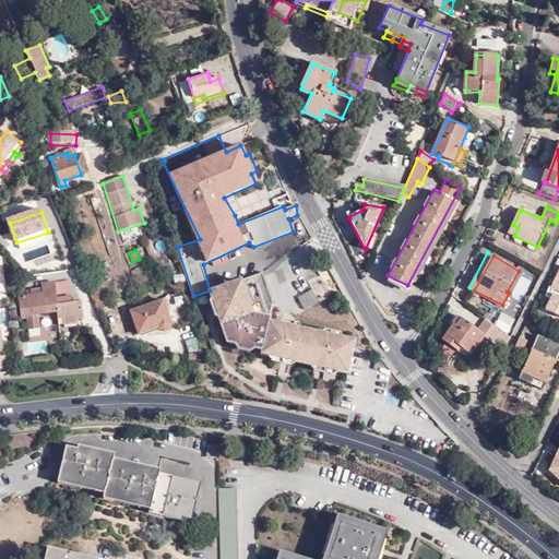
[(145,264),(130,270),(137,288),(152,283),(145,264)]
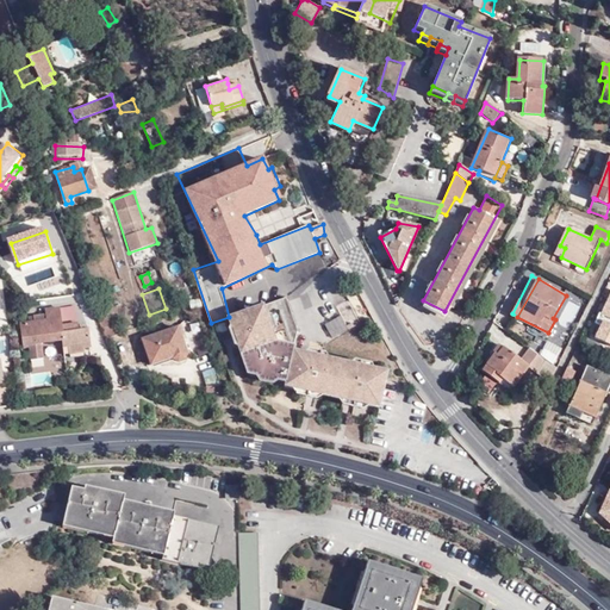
[(609,291),(607,290),(605,294),(609,296),(601,313),(599,313),(595,323),(609,330),(609,291)]
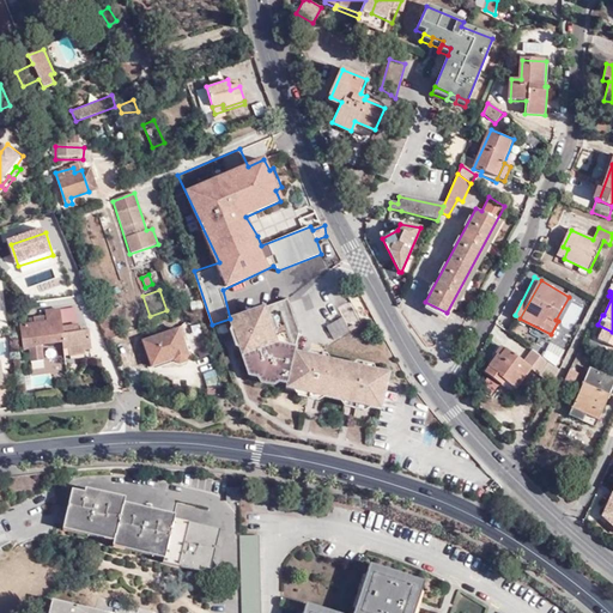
[(376,370),(375,370),(353,365),(328,359),(307,354),(295,351),(299,331),(289,298),(230,319),(231,326),(236,340),(241,338),(243,344),(238,347),(240,349),(248,375),(258,377),(262,375),(265,378),(272,380),(275,377),(278,383),(285,384),(285,388),(293,390),(298,387),(303,389),(316,393),(320,392),(323,396),(340,400),(345,396),(349,400),(362,404),(366,401),(369,406),(380,408),(387,372),(376,370)]
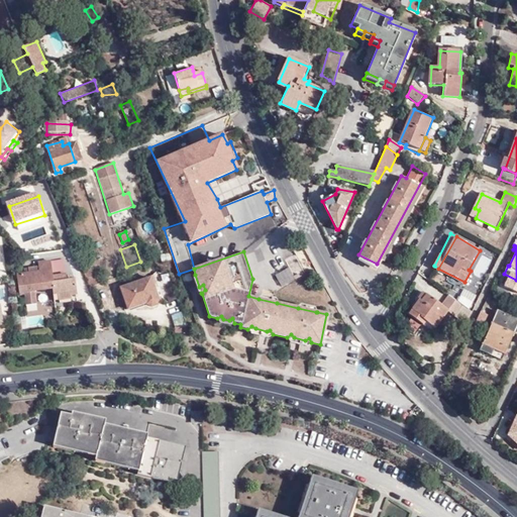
[(63,257),(49,260),(52,274),(65,273),(63,257)]
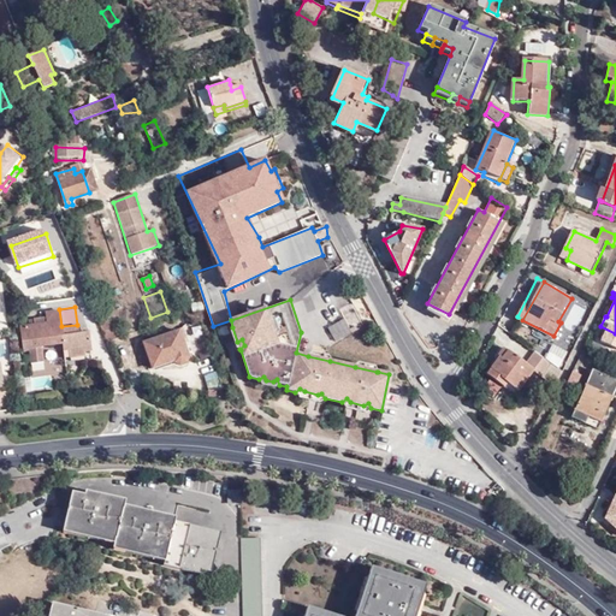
[(49,321),(19,325),(22,343),(36,342),(36,344),(61,341),(63,349),(69,348),(69,351),(83,350),(90,349),(88,330),(78,331),(77,325),(61,326),(59,309),(51,311),(48,311),(49,321)]
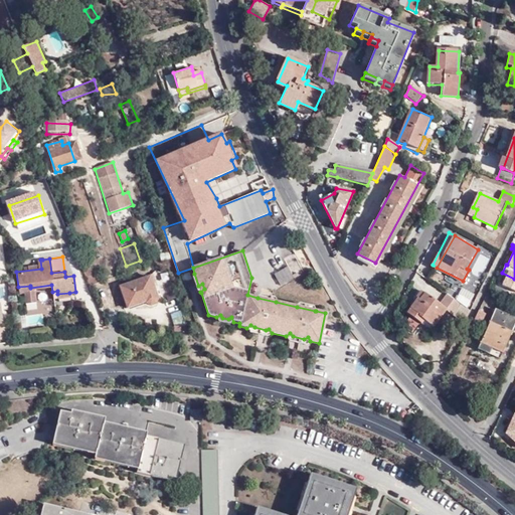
[(494,291),(506,297),(514,279),(502,273),(494,291)]
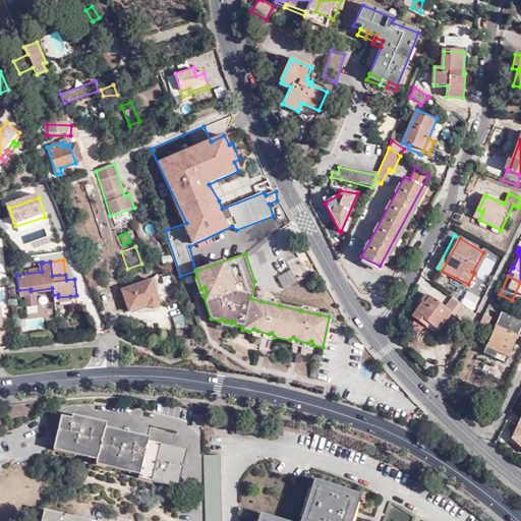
[(194,281),(199,295),(204,296),(203,295),(207,292),(205,287),(200,289),(196,277),(194,281)]
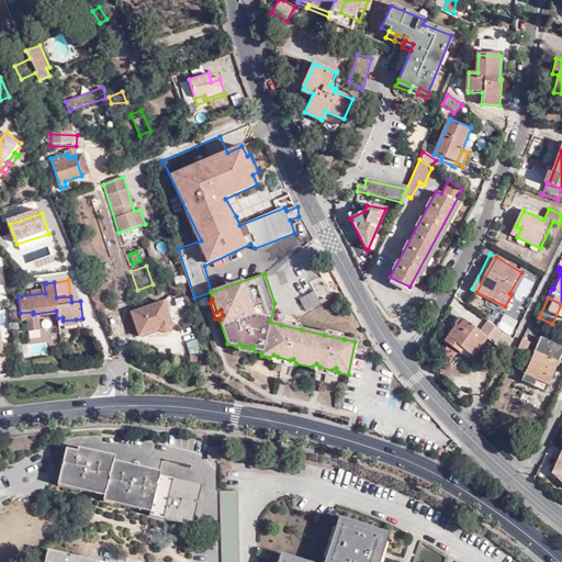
[(164,302),(132,313),(141,336),(159,329),(160,332),(165,334),(170,332),(172,326),(171,323),(173,322),(170,312),(168,313),(164,302)]
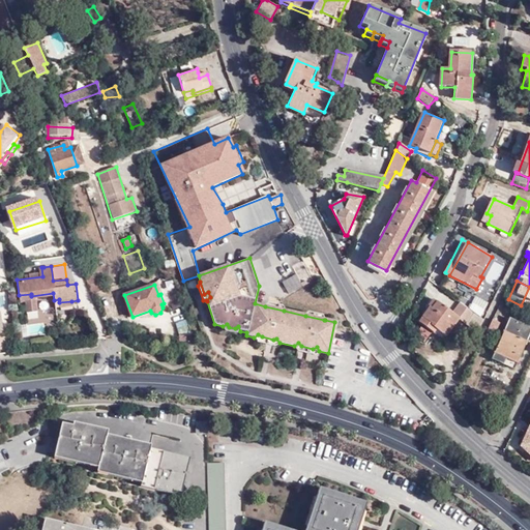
[(429,305),(430,306),(422,318),(445,334),(447,335),(460,319),(434,299),(429,305)]
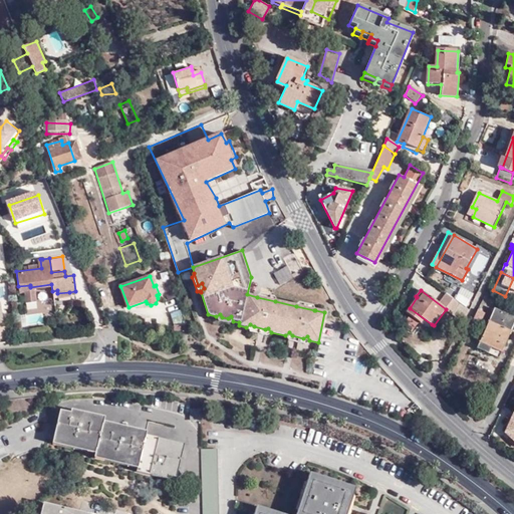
[(459,317),(472,302),(460,292),(455,298),(446,291),(439,301),(459,317)]
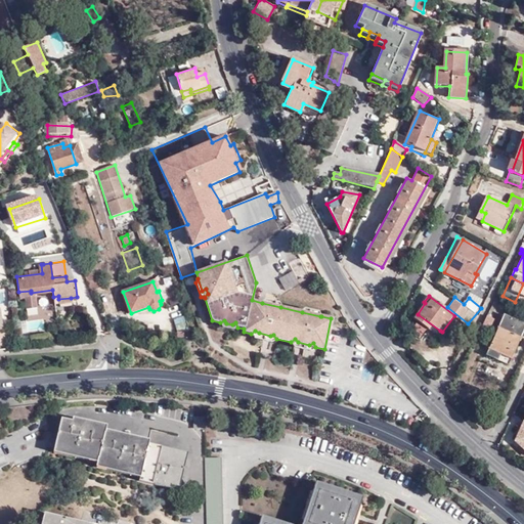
[(71,298),(58,299),(59,306),(72,304),(71,298)]
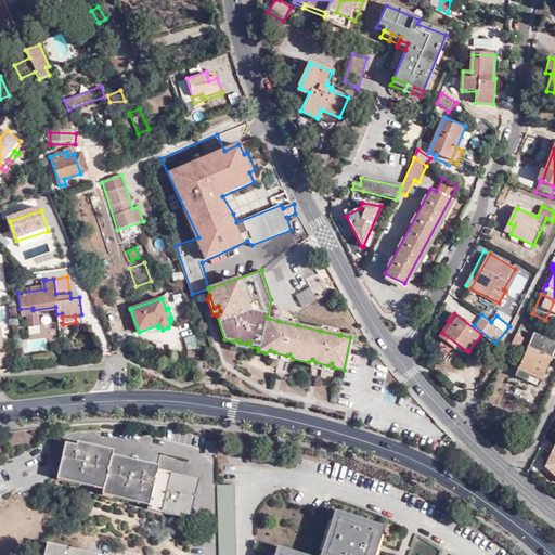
[(463,355),(466,350),(442,333),(440,332),(438,336),(463,355)]
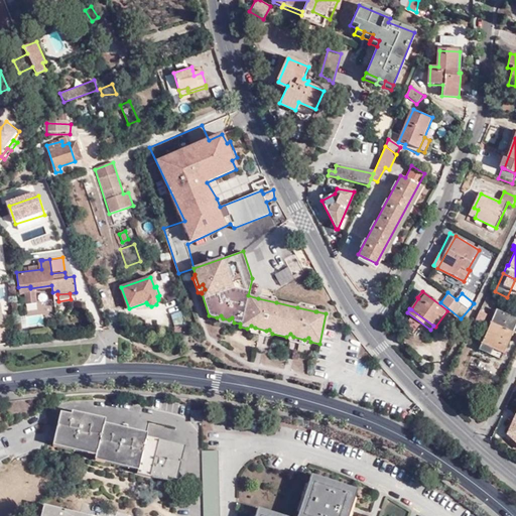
[(494,351),(504,355),(515,327),(515,318),(497,310),(479,350),(492,356),(494,351)]
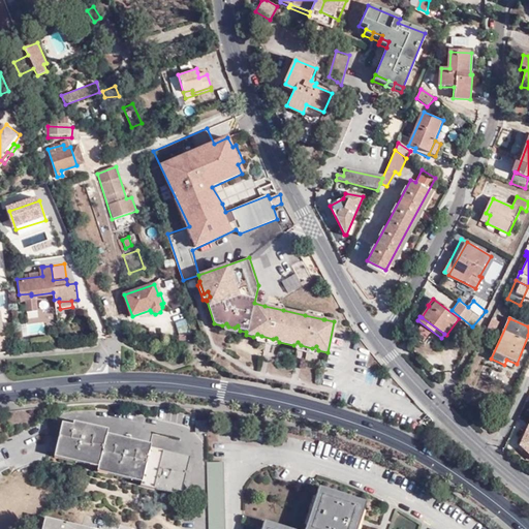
[(494,337),(500,323),(493,319),(486,333),(494,337)]
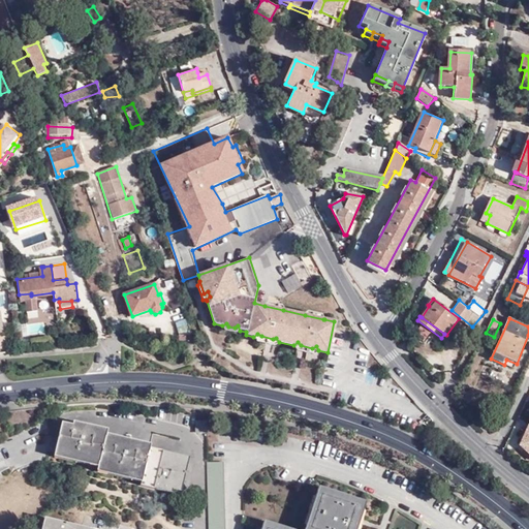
[(225,331),(236,333),(240,331),(238,325),(235,328),(228,327),(226,323),(222,325),(225,331)]
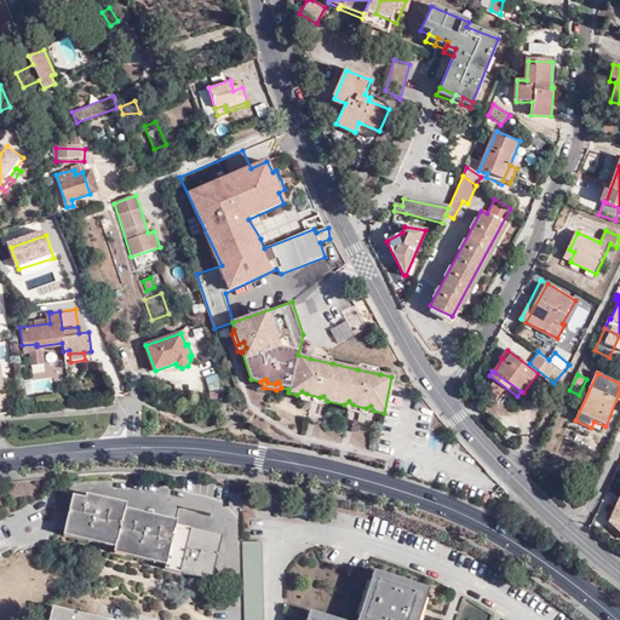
[(297,395),(302,400),(321,403),(327,401),(323,396),(320,397),(306,394),(302,391),(297,395)]
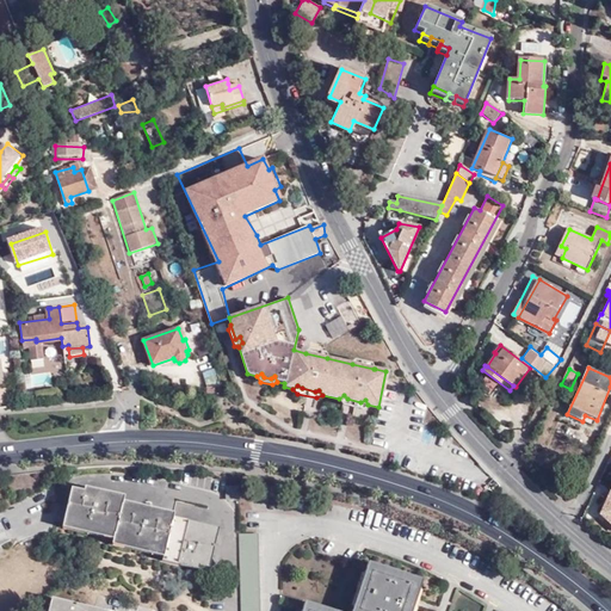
[(343,403),(362,408),(368,405),(365,400),(360,402),(347,399),(344,395),(339,399),(343,403)]
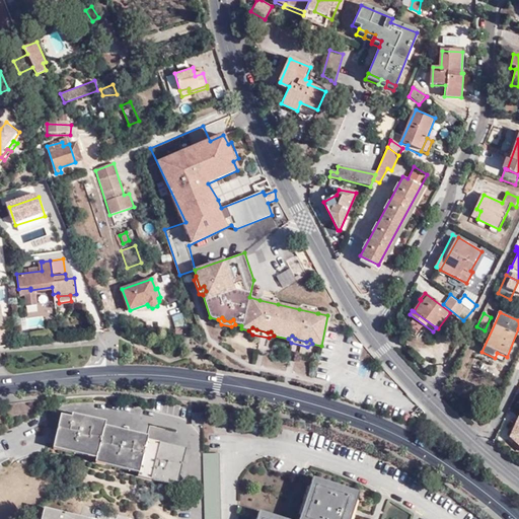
[(497,353),(495,358),(505,362),(507,357),(497,353)]
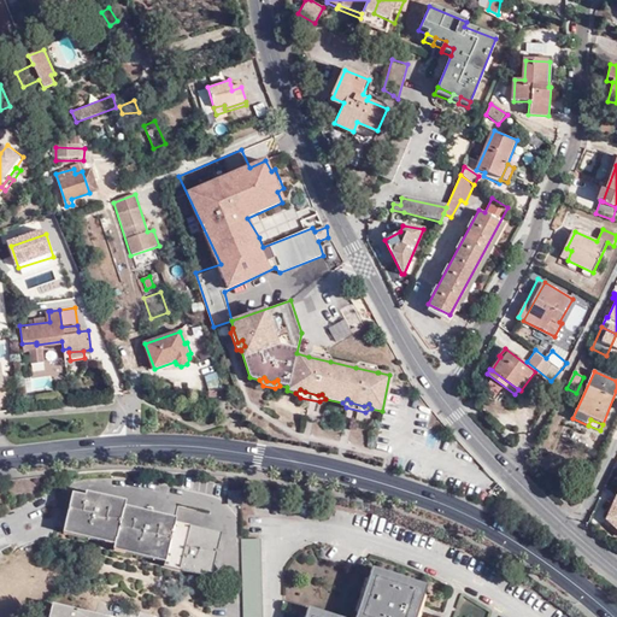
[(116,542),(168,556),(166,560),(183,565),(182,569),(193,573),(194,568),(210,573),(219,540),(197,534),(175,528),(176,522),(156,516),(157,511),(152,510),(150,509),(148,515),(125,509),(125,507),(127,504),(107,498),(109,493),(105,492),(100,491),(99,497),(76,491),(66,524),(117,538),(116,542)]
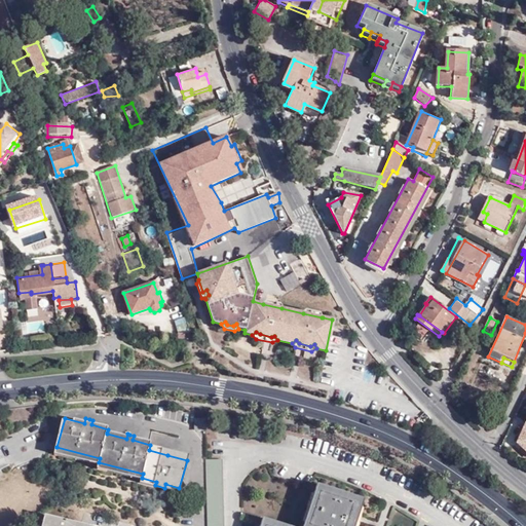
[(192,429),(203,429),(202,418),(192,418),(192,429)]
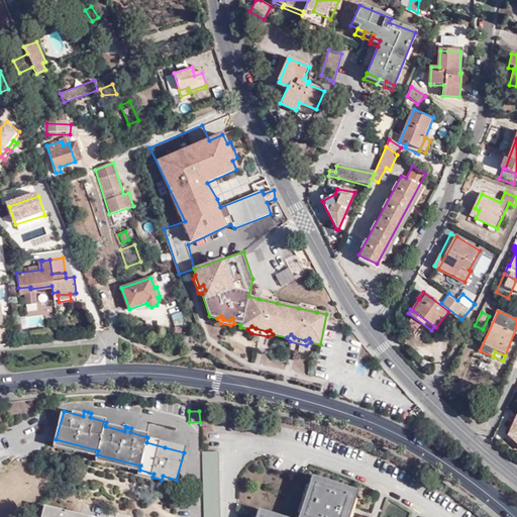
[(1,443),(0,443),(0,461),(9,456),(1,443)]
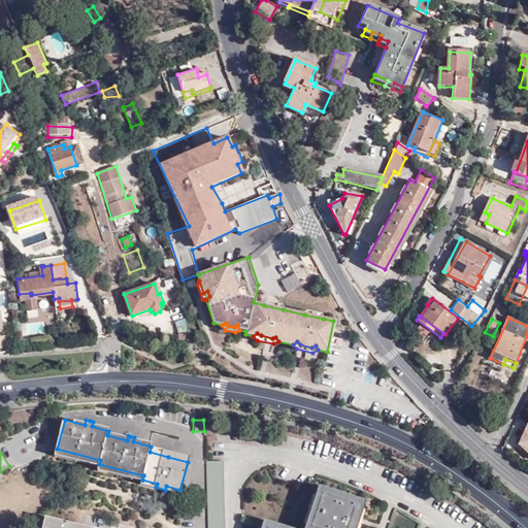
[(212,460),(205,460),(206,527),(223,527),(222,459),(212,460)]
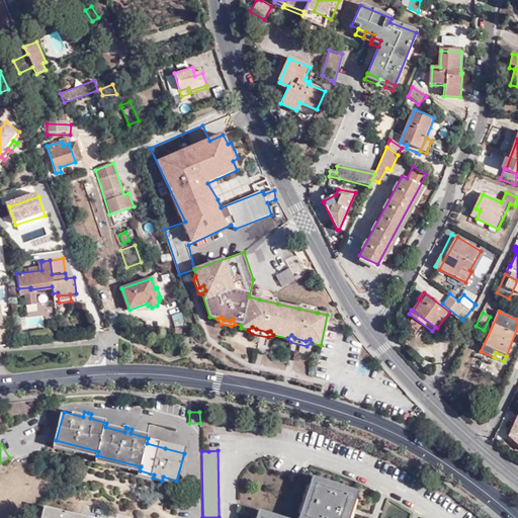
[(357,491),(311,477),(297,517),(278,517),(257,511),(255,517),(348,517),(357,491)]
